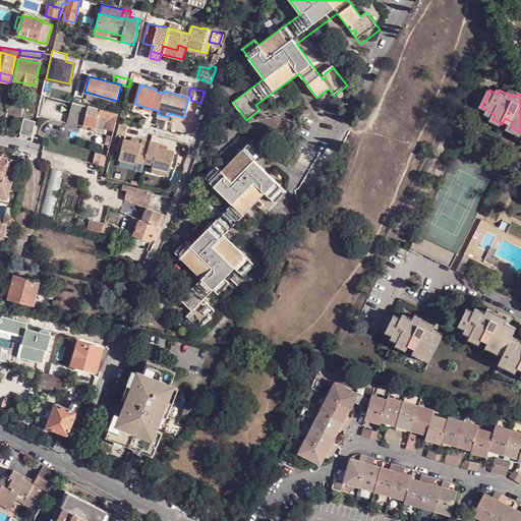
[(90,106),(72,101),(66,122),(83,126),(83,124),(87,115),(90,106)]
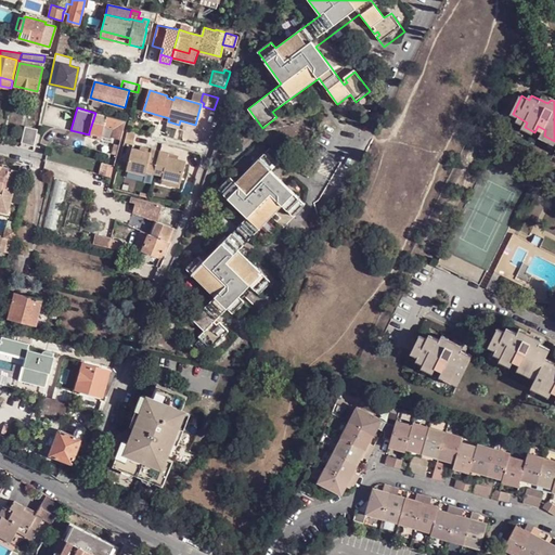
[(92,123),(89,132),(102,136),(104,126),(107,116),(95,113),(92,123)]
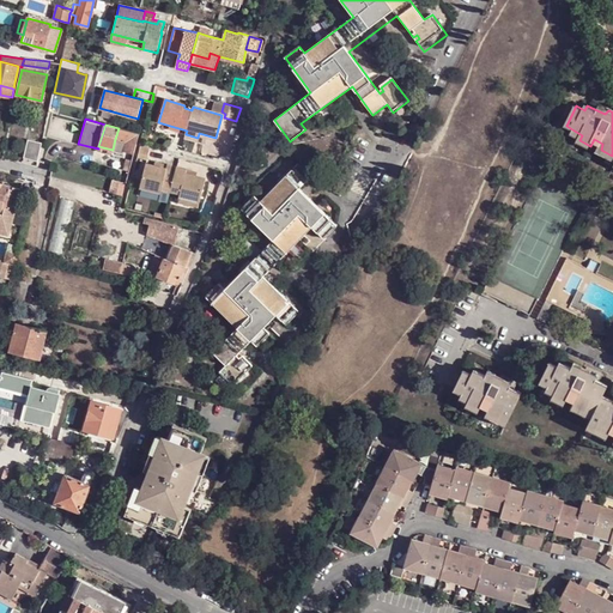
[(128,131),(119,128),(115,139),(113,150),(122,152),(123,149),(128,131)]
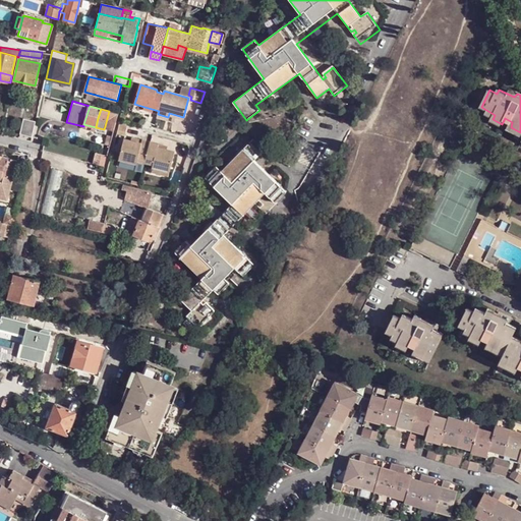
[(118,113),(109,111),(105,126),(114,129),(118,113)]
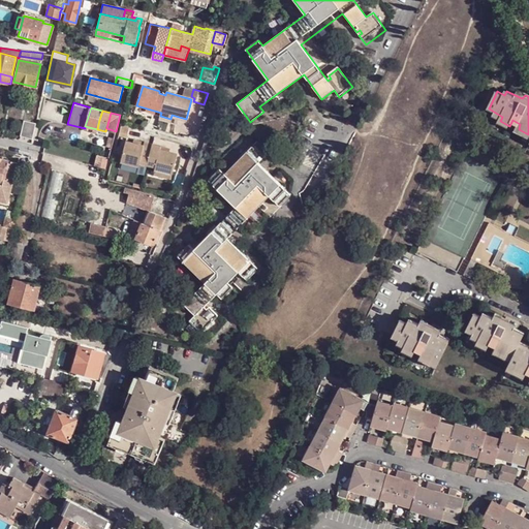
[(170,119),(160,116),(158,120),(176,125),(177,121),(184,123),(186,119),(172,115),(170,119)]
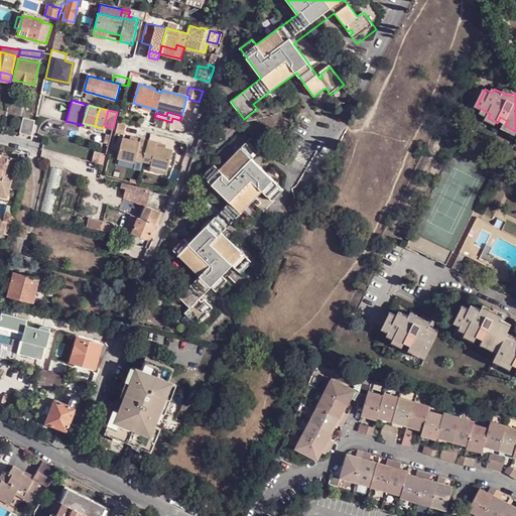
[(36,121),(23,117),(20,132),(32,136),(36,121)]
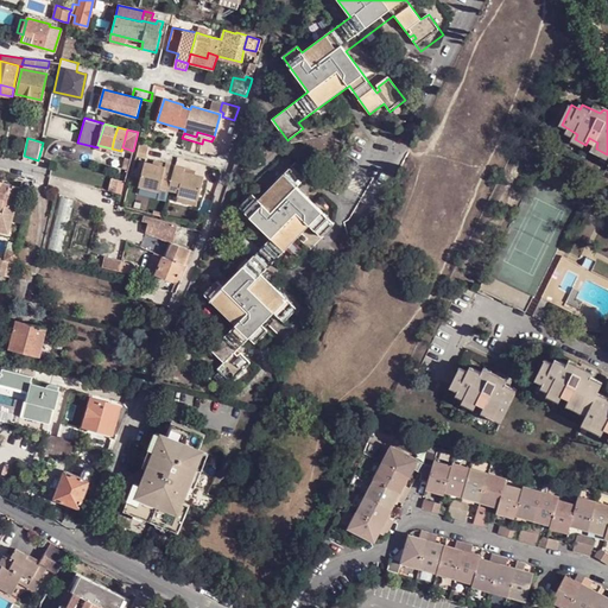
[(145,162),(139,189),(159,194),(160,189),(178,194),(177,197),(197,203),(204,176),(195,173),(184,171),(184,168),(166,163),(165,166),(154,164),(145,162)]
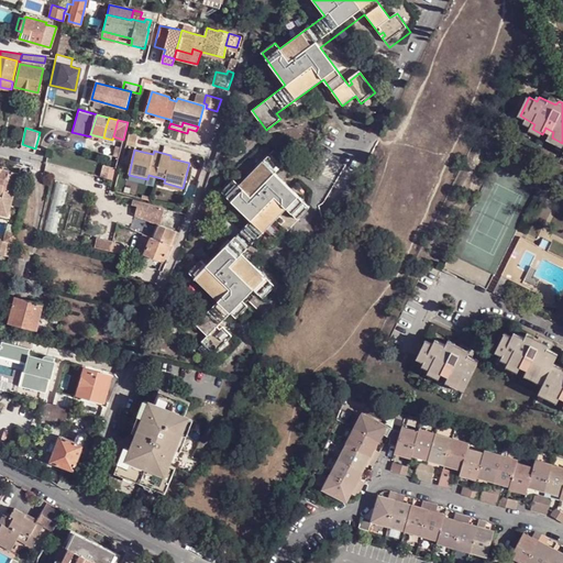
[(286,162),(273,151),(240,185),(234,179),(222,191),(251,220),(235,235),(230,241),(203,267),(198,262),(185,275),(211,300),(236,307),(247,295),(256,304),(269,290),(238,258),(242,254),(247,249),(287,209),(293,214),(305,202),(275,174),(286,162)]
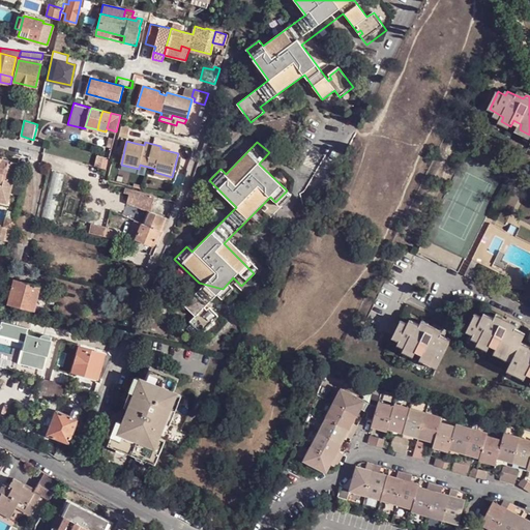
[(0,203),(7,205),(18,164),(10,162),(9,165),(7,164),(8,160),(0,158),(0,203)]
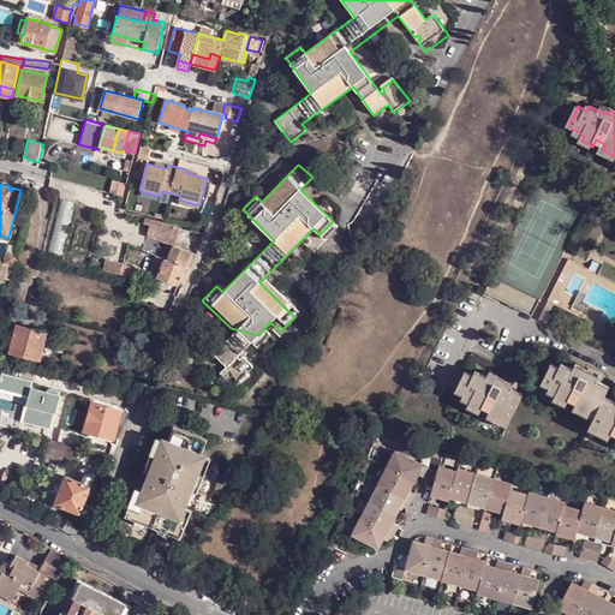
[(55,197),(51,250),(65,251),(70,199),(55,197)]
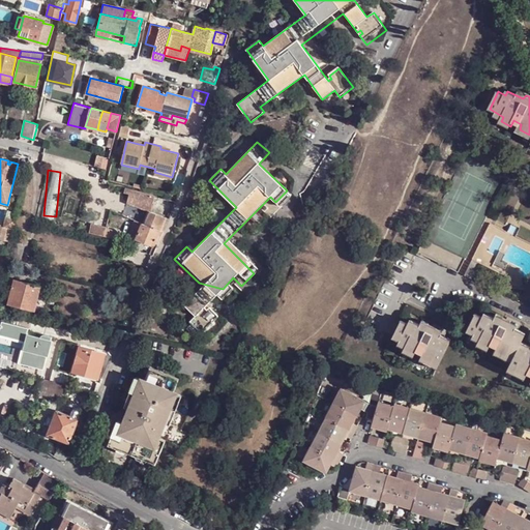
[(155,196),(130,190),(128,199),(152,205),(155,196)]
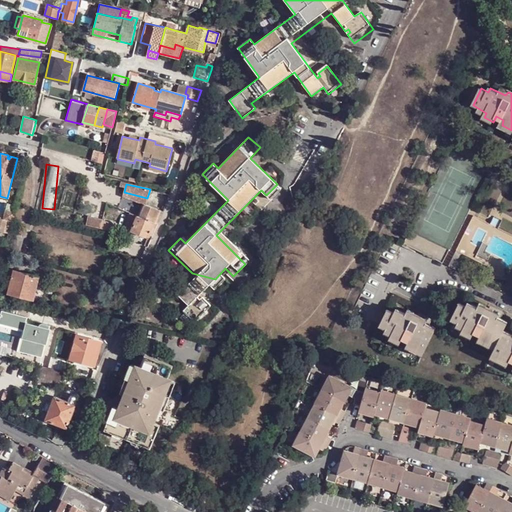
[(277,184),(266,195),(271,199),(282,189),(277,184)]
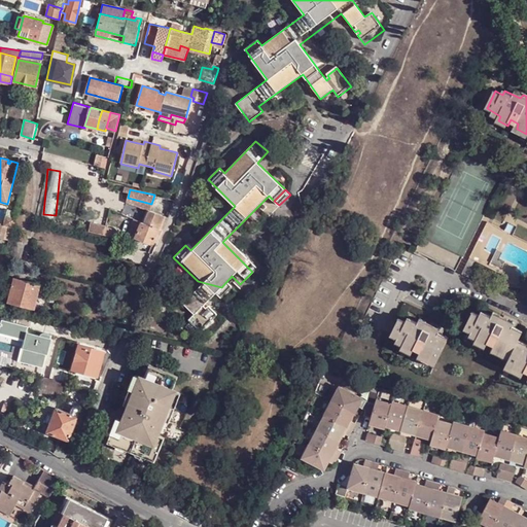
[(168,217),(147,210),(142,223),(134,219),(128,234),(136,237),(152,244),(153,243),(156,244),(163,232),(168,217)]
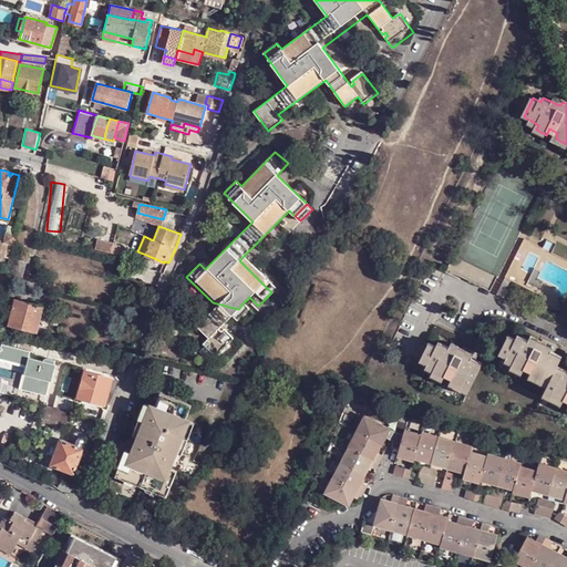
[(7,229),(3,241),(14,244),(14,240),(17,233),(7,229)]
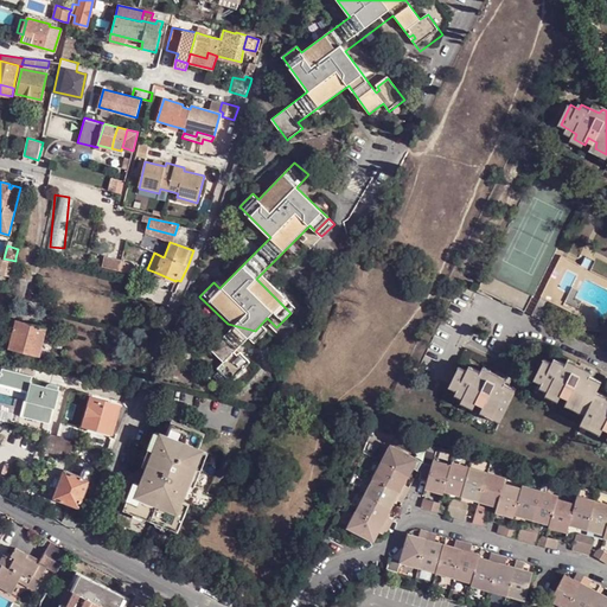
[(0,259),(0,274),(11,278),(16,261),(4,259),(0,257),(0,259)]
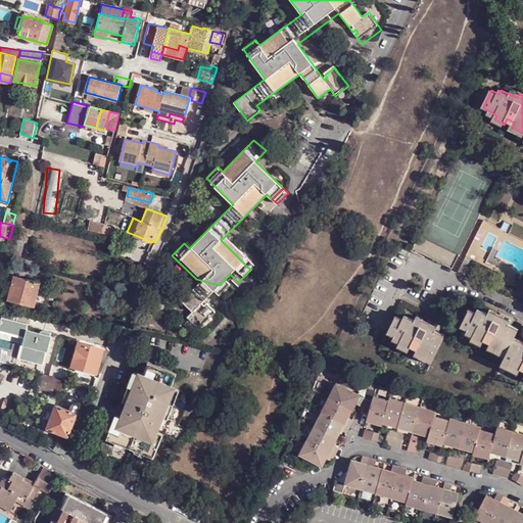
[(103,235),(105,227),(91,223),(89,231),(103,235)]
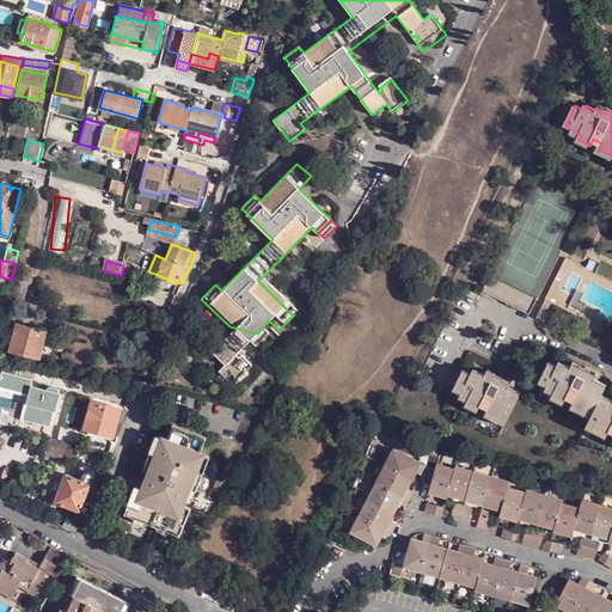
[(29,276),(16,273),(14,279),(24,282),(26,282),(29,276)]
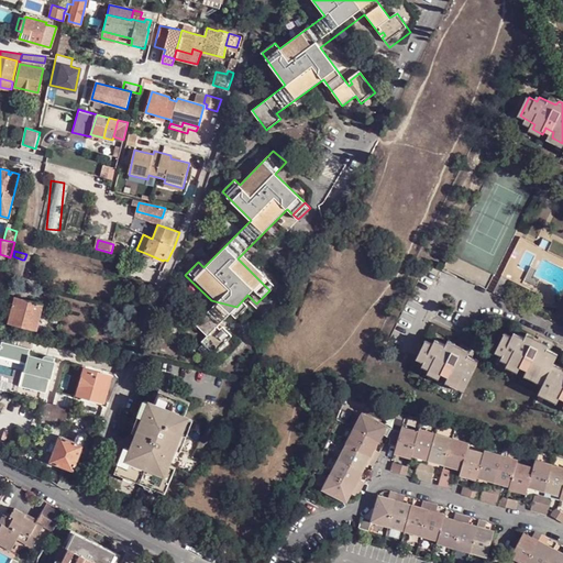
[(452,251),(444,266),(488,288),(497,273),(452,251)]
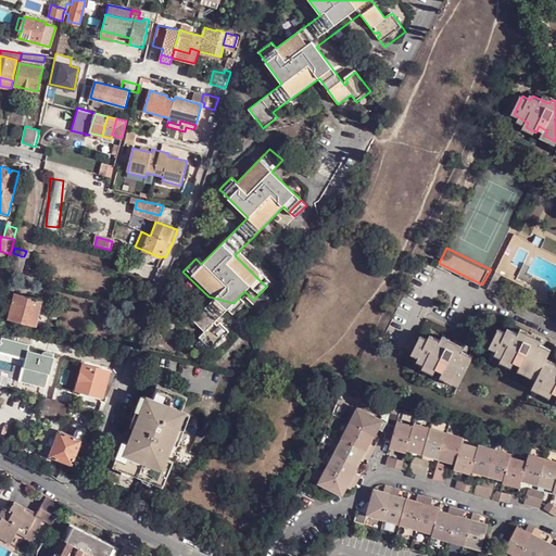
[(22,256),(13,253),(10,268),(19,270),(22,256)]
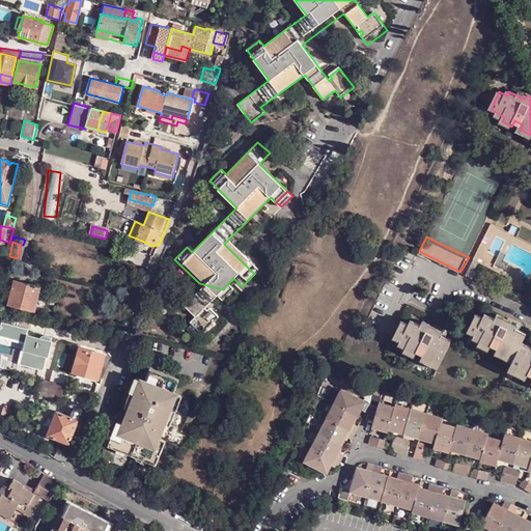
[(498,257),(494,266),(506,271),(509,264),(503,260),(507,255),(500,251),(498,257)]
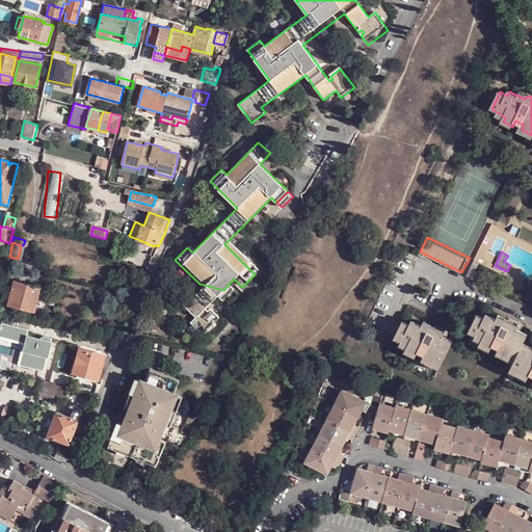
[(18,259),(9,257),(7,263),(18,266),(20,260),(18,259)]
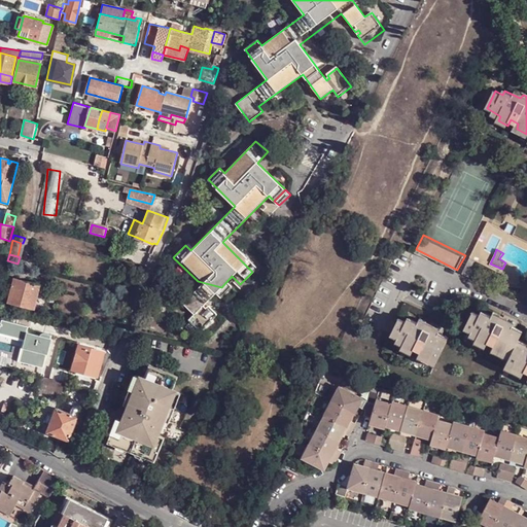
[(471,256),(463,272),(470,276),(478,259),(471,256)]
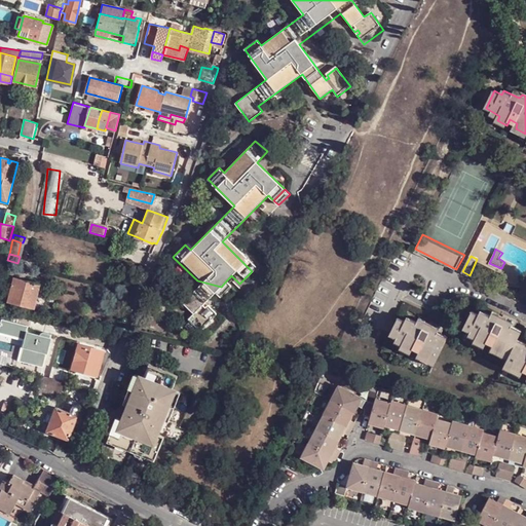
[(41,285),(15,277),(9,302),(35,309),(41,285)]
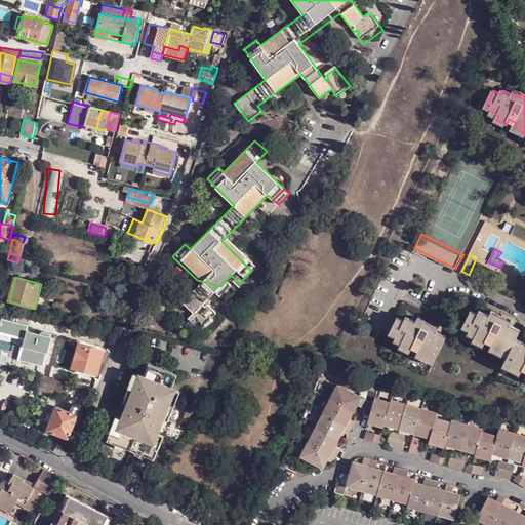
[(200,308),(220,286),(197,280),(200,283),(178,305),(190,316),(185,321),(197,333),(211,319),(200,308)]
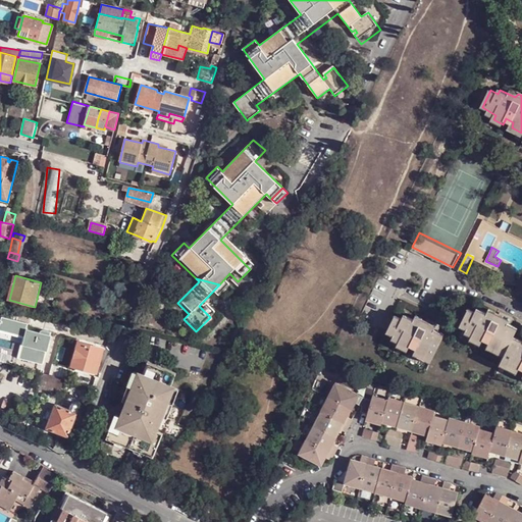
[(470,303),(461,323),(474,330),(474,334),(482,337),(485,335),(492,338),(490,343),(507,350),(514,334),(518,324),(503,316),(503,313),(497,310),(494,312),(479,305),(478,307),(470,303)]
